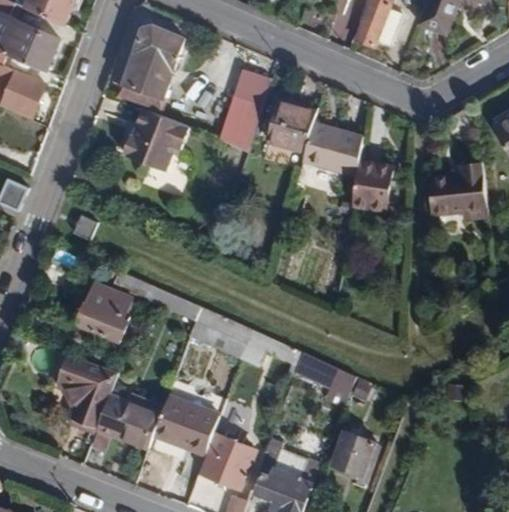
[(0,52),(5,55),(45,73),(59,40),(8,18),(15,3),(6,0),(0,0),(0,16),(2,17),(0,21),(0,52)]
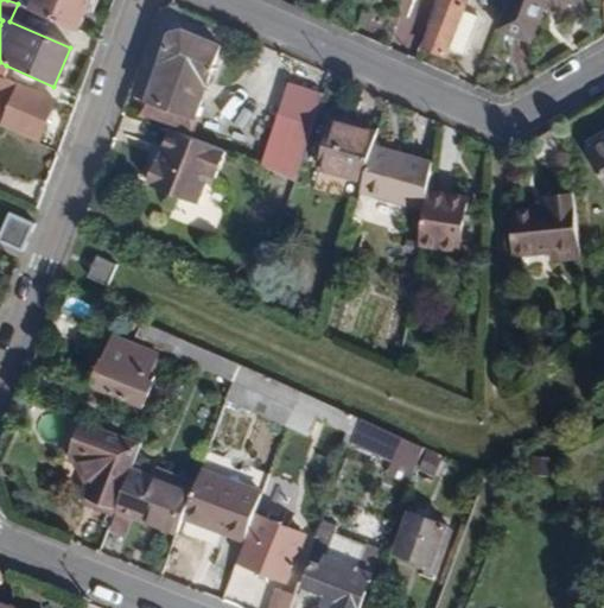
[(75,30),(88,0),(33,0),(30,10),(75,30)]
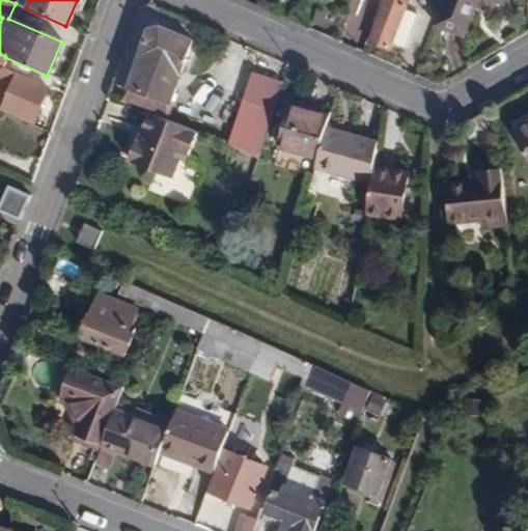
[(381,0),(366,39),(386,48),(388,40),(403,46),(415,14),(400,8),(404,0),(381,0)]
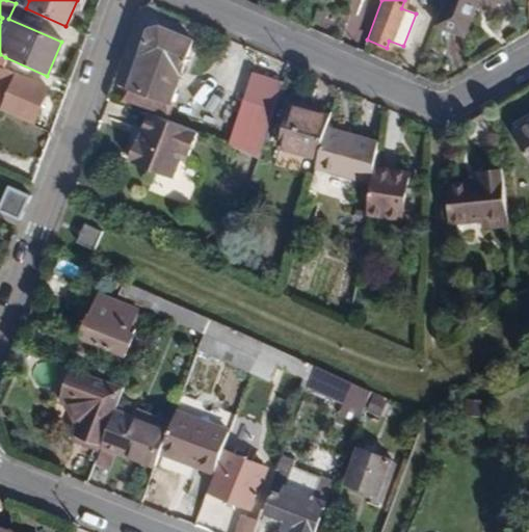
[(441,0),(432,24),(463,35),(475,0),(494,0),(502,3),(502,0),(441,0)]
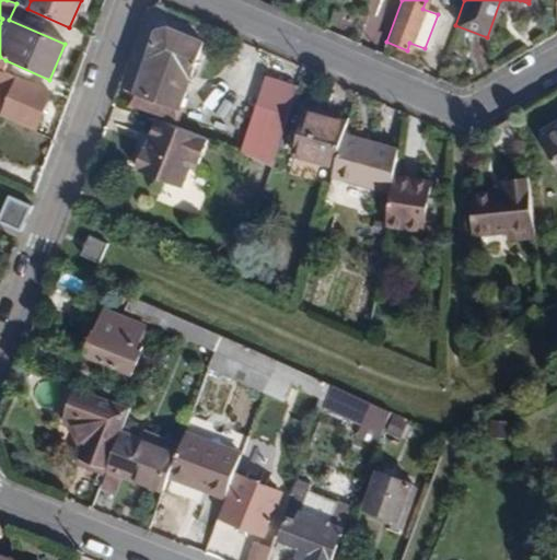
[(155,31),(134,91),(178,107),(200,42),(166,27),(155,31)]
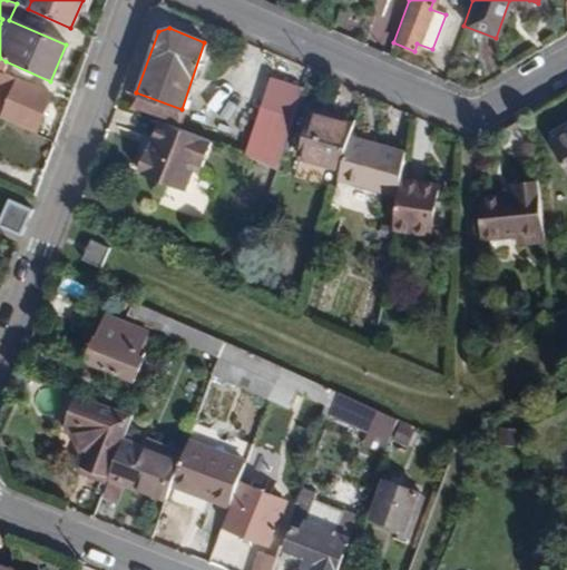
[(300,87),(267,77),(241,156),(273,169),(300,87)]
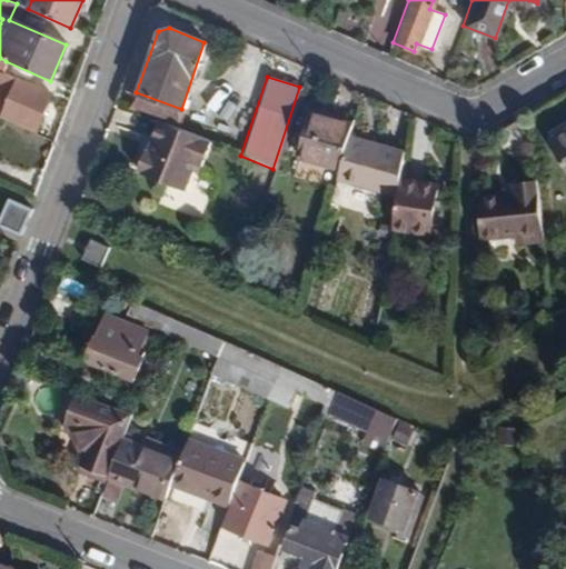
[(0,117),(33,131),(48,97),(16,82),(10,95),(33,106),(27,121),(2,110),(0,117)]
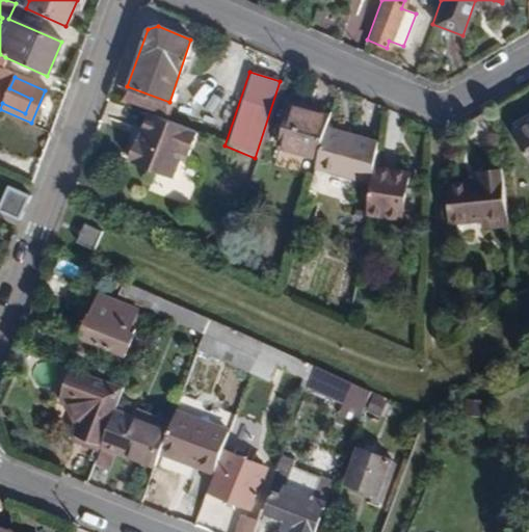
[(127,86),(123,100),(165,115),(169,102),(127,86)]
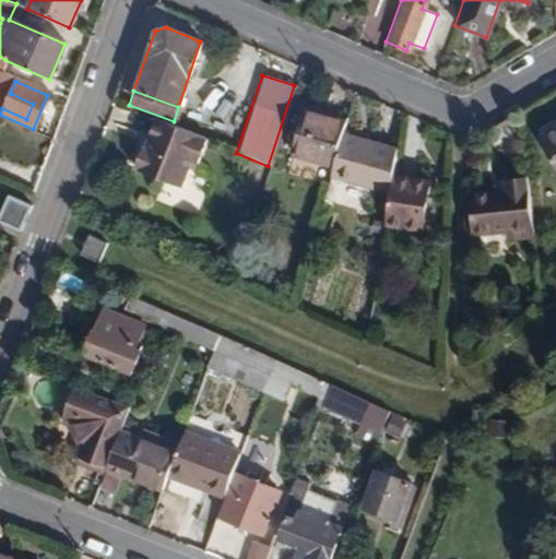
[(2,108),(26,119),(33,104),(10,93),(2,108)]
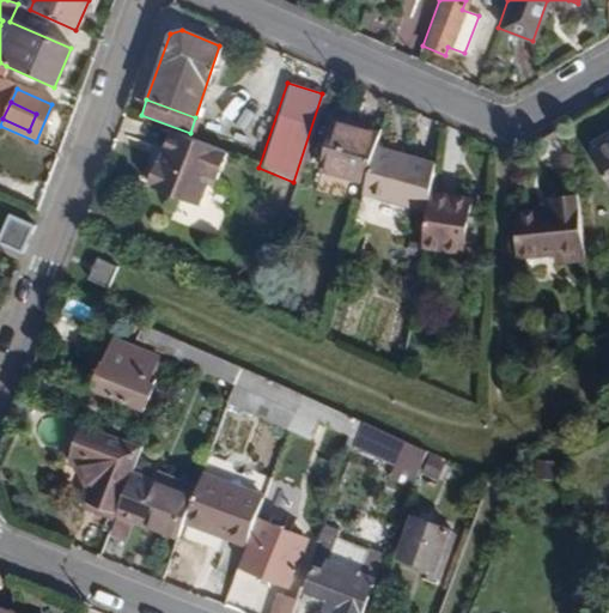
[(336,122),(323,170),(364,183),(375,144),(378,134),(336,122)]
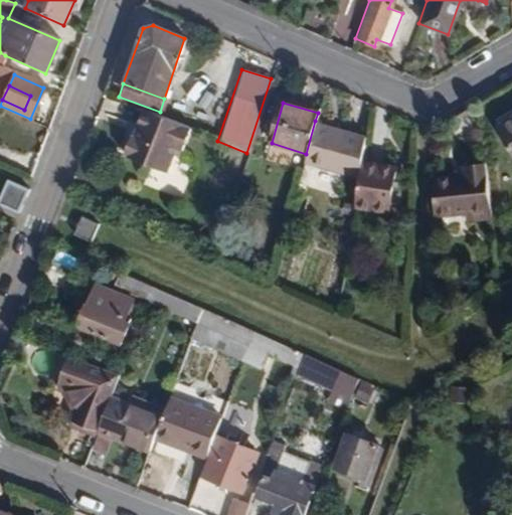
[(164,119),(142,110),(135,128),(137,129),(134,138),(129,137),(122,155),(125,156),(124,157),(165,173),(174,149),(180,151),(189,129),(164,119)]
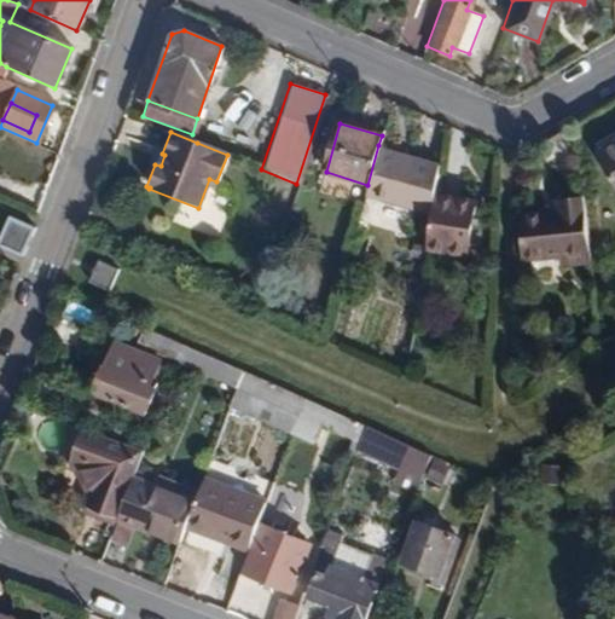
[(614,139),(595,152),(614,189),(614,139)]
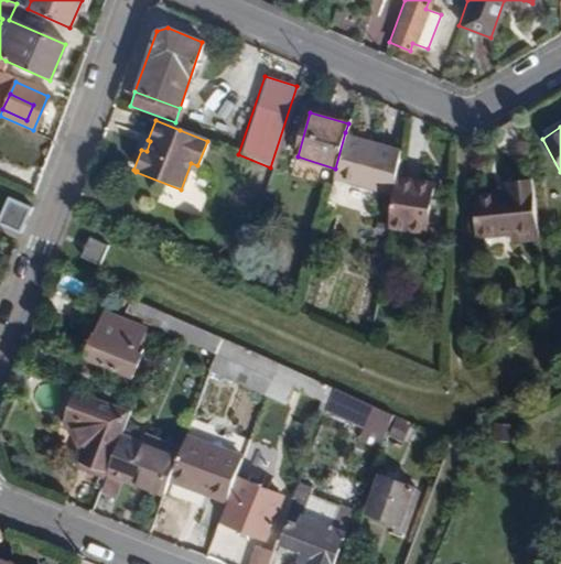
[(335,169),(333,179),(391,195),(394,177),(399,148),(345,132),(335,169)]
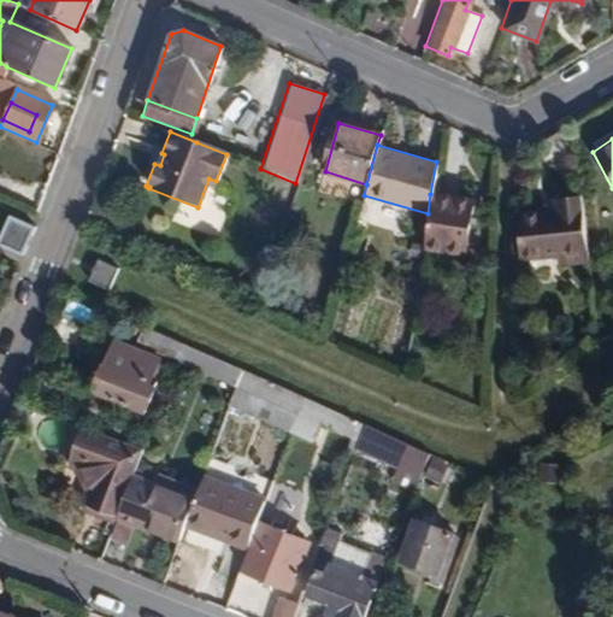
[(428,213),(423,247),(465,254),(473,200),(430,194),(428,213)]
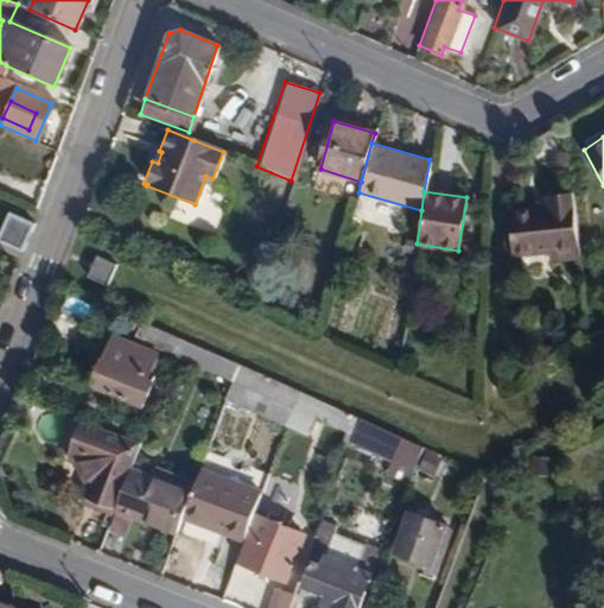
[(510,206),(508,258),(547,253),(547,263),(578,259),(571,192),(545,194),(546,203),(510,206)]
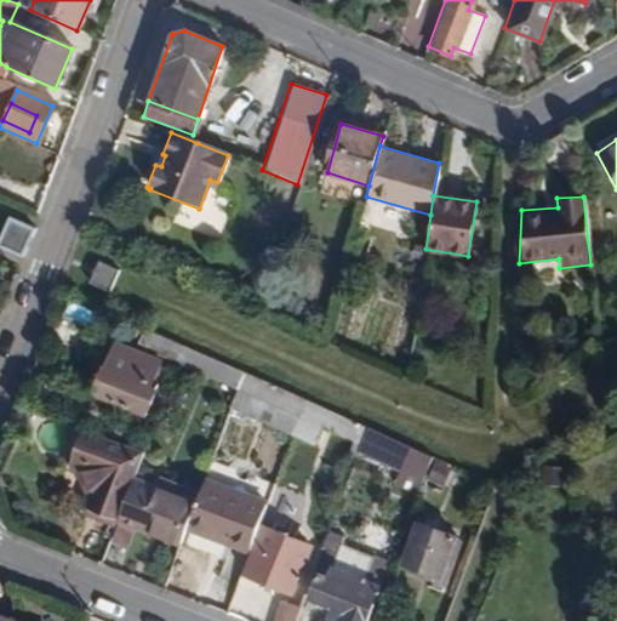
[(0,249),(20,258),(33,229),(7,218),(0,233),(0,249)]
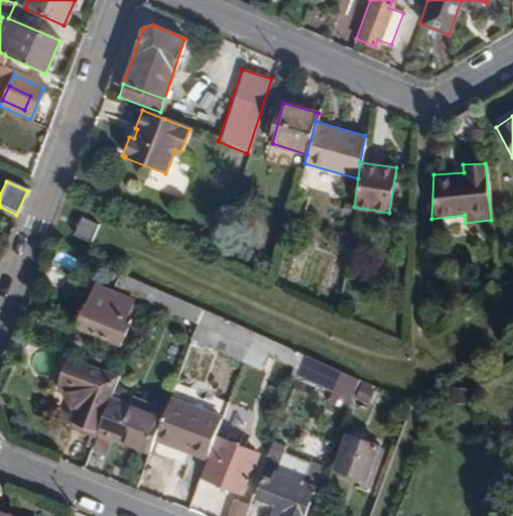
[(89,242),(97,224),(80,217),(72,235),(89,242)]
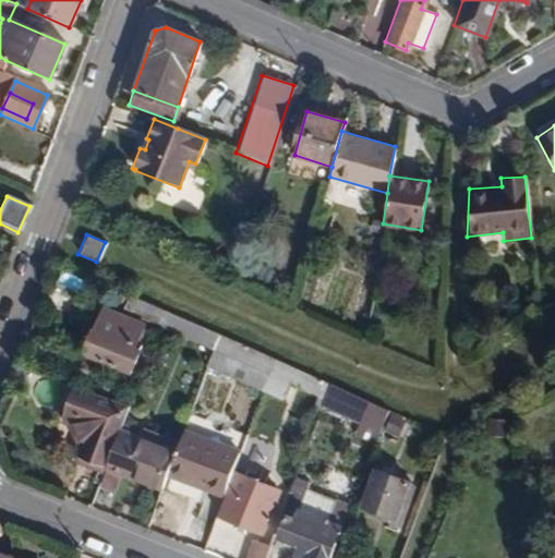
[(129,294),(121,308),(158,325),(164,310),(129,294)]
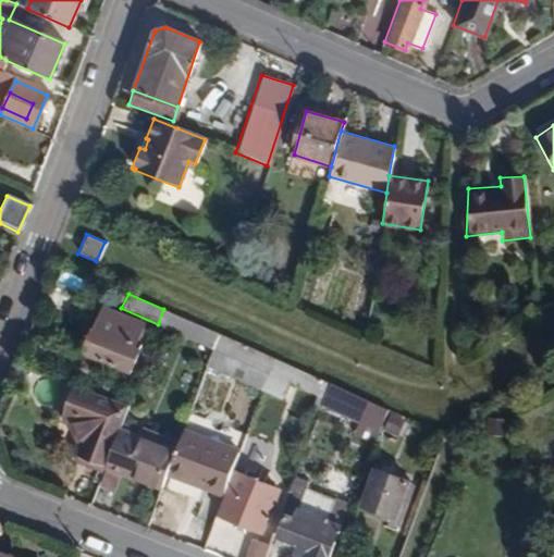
[(90,330),(81,354),(130,372),(138,349),(133,347),(142,323),(100,307),(91,330),(90,330)]
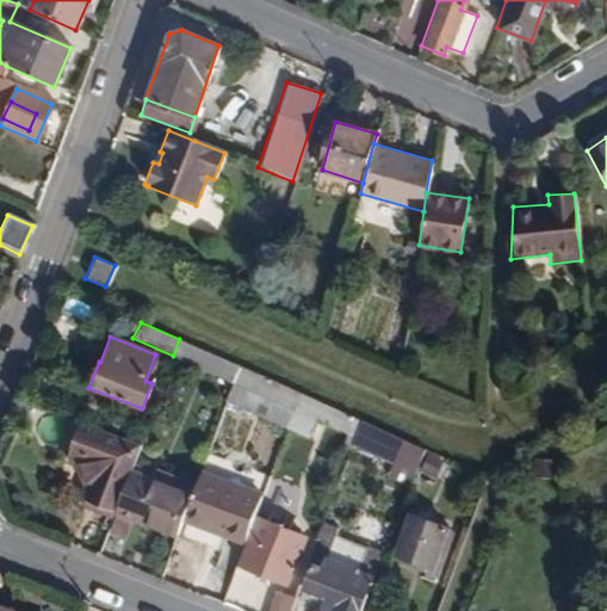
[(179,339),(173,356),(233,382),(239,365),(179,339)]
